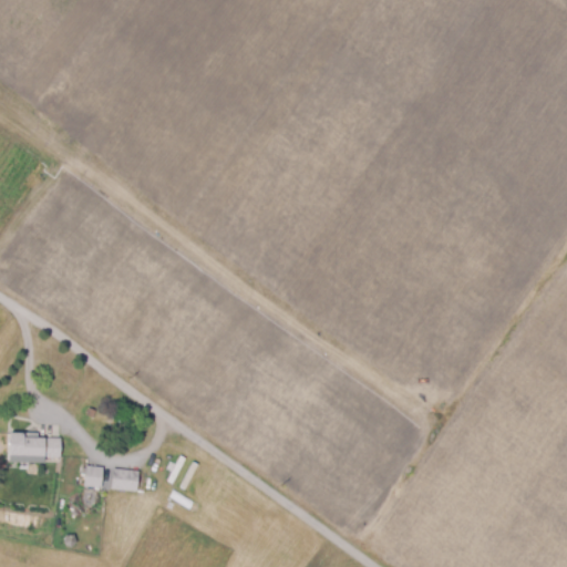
[(94,418),(86,414),(90,408),(98,411),(94,418)]
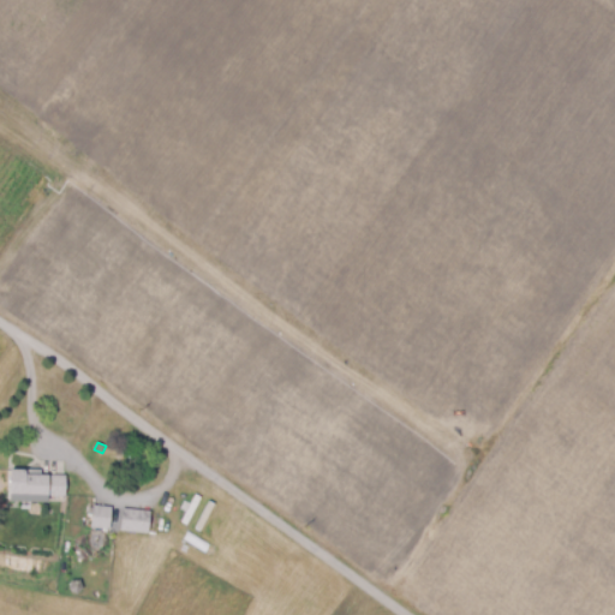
[(12,503),(10,469),(42,467),(42,476),(66,475),(67,497),(49,497),(49,502),(12,503)]
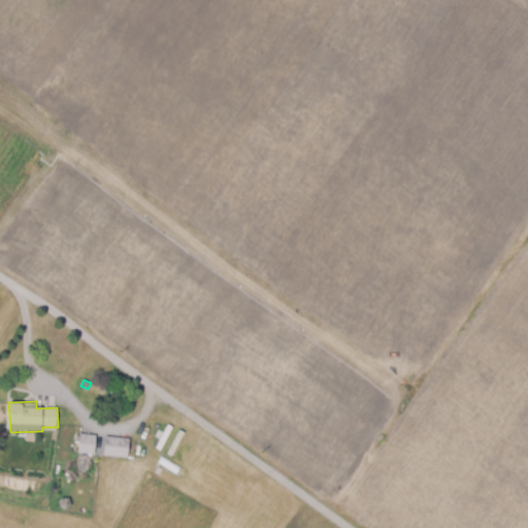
[(95,454),(79,453),(80,433),(97,434),(95,454)]
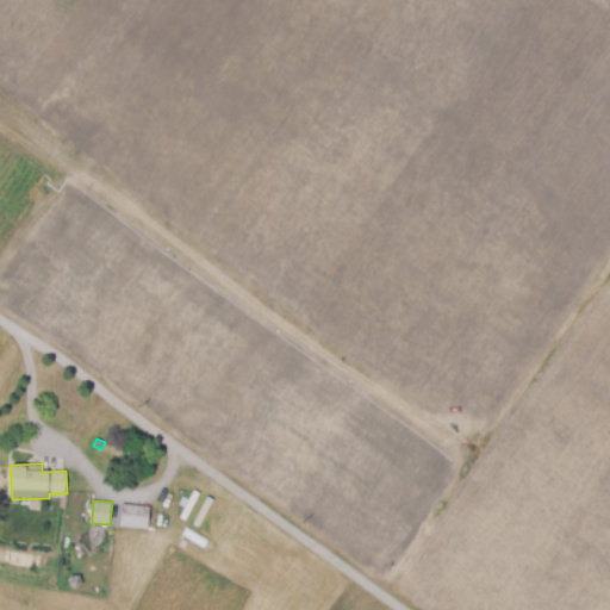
[(148,528),(123,527),(124,504),(148,505),(148,528)]
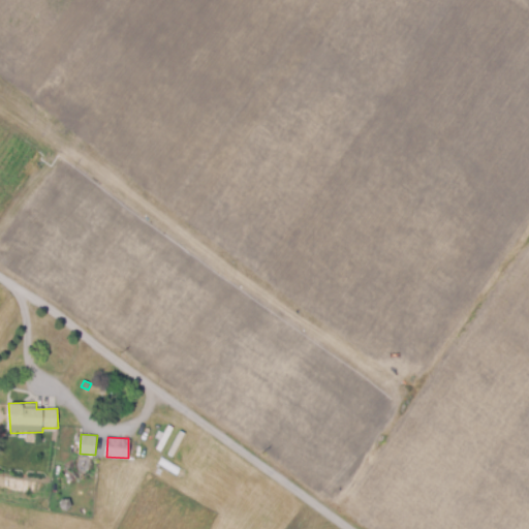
[(45,500),(38,499),(39,492),(47,493),(45,500)]
